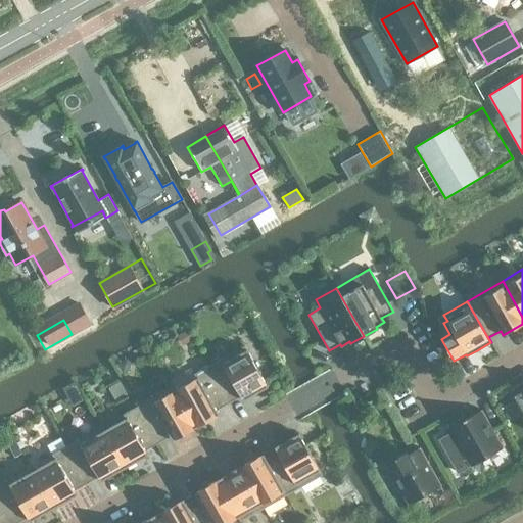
[(187,330),(177,336),(182,346),(193,340),(187,330)]
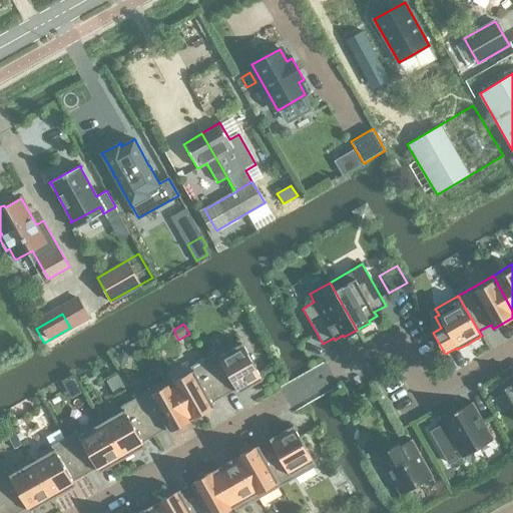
[(239,393),(248,388),(263,380),(239,339),(204,359),(224,395),(236,388),(239,393)]
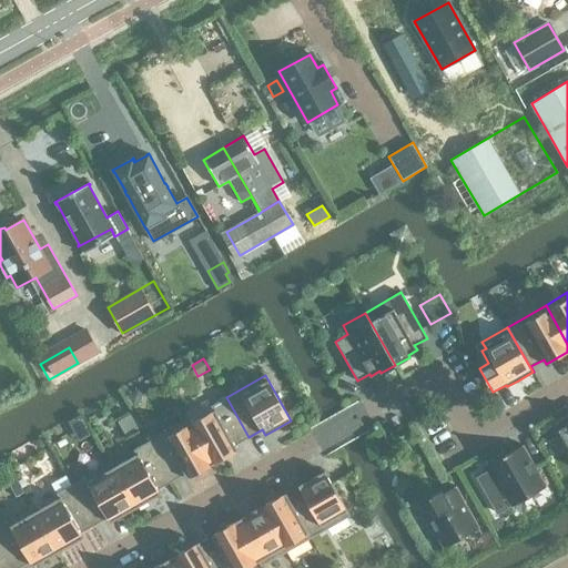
[(138,388),(124,396),(131,407),(141,402),(142,395),(138,388)]
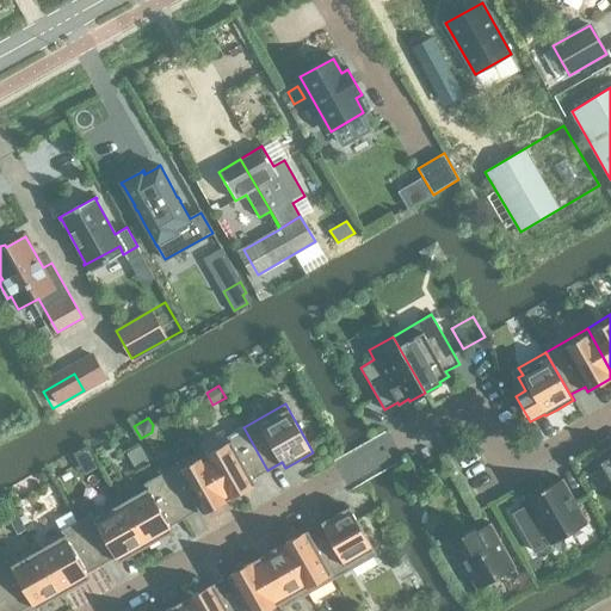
[(257,485),(253,479),(267,470),(244,427),(227,437),(229,442),(205,456),(203,451),(202,451),(229,499),(257,485)]
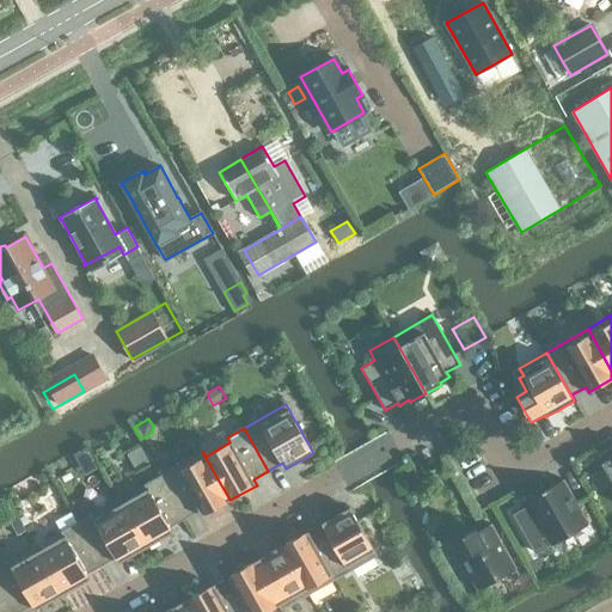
[(141,446),(127,454),(135,470),(151,461),(141,446)]
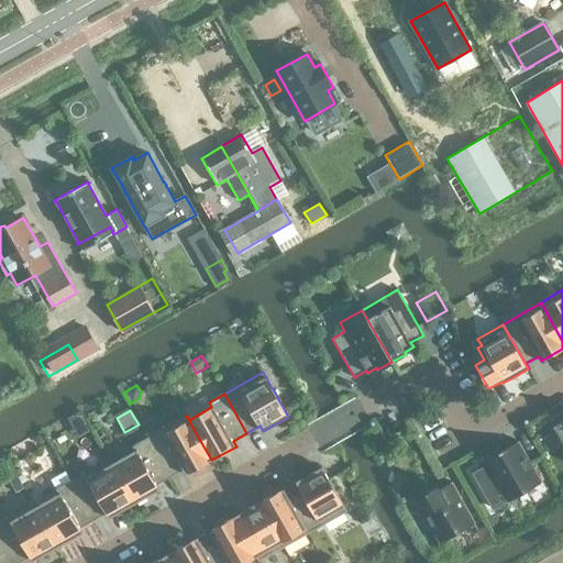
[(186,474),(197,468),(211,460),(186,416),(147,438),(169,477),(184,470),(186,474)]
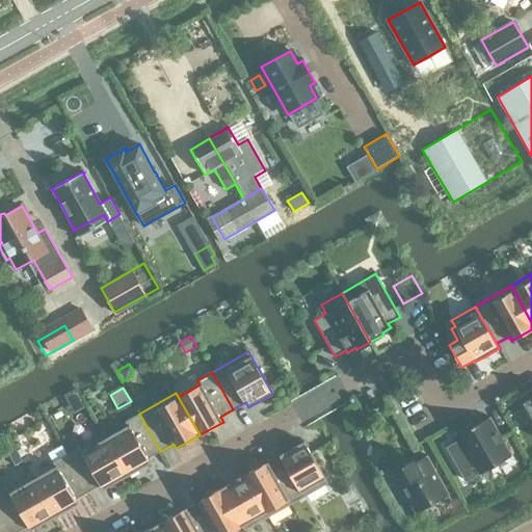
[(531,419),(531,397),(523,403),(531,419)]
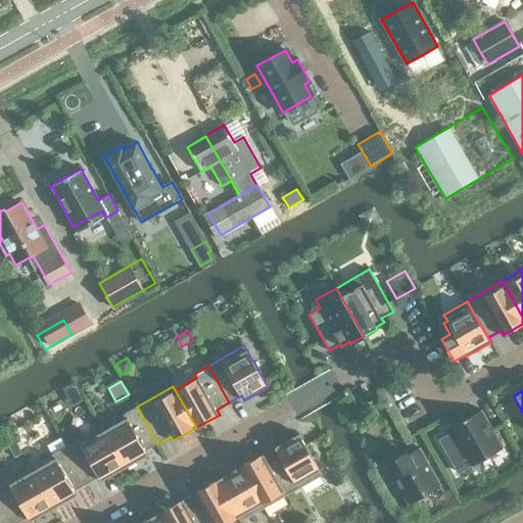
[(353,400),(342,407),(348,418),(360,412),(353,400)]
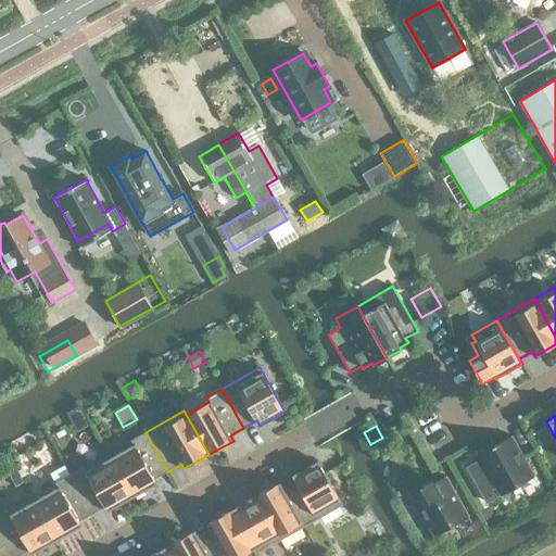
[(108,453),(133,497),(158,483),(154,479),(167,471),(146,432),(131,440),(134,444),(111,457),(109,453),(108,453)]
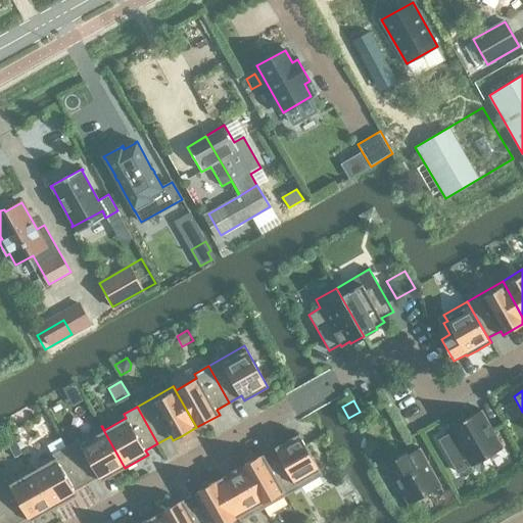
[(470,467),(504,447),(482,410),(448,429),(470,467)]
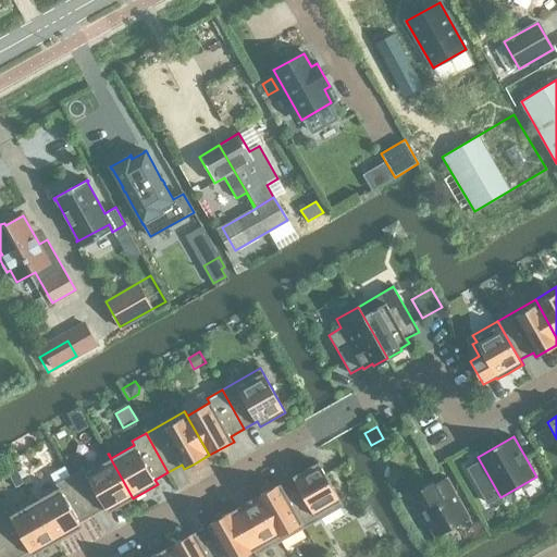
[(108,512),(133,498),(108,454),(70,475),(93,515),(106,507),(108,512)]
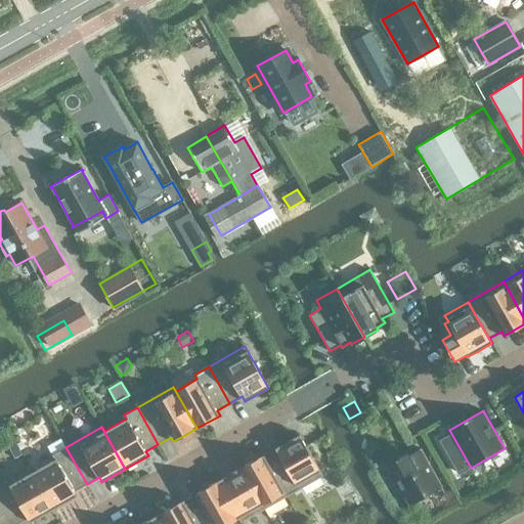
[(300,435),(286,443),(275,448),(278,452),(266,460),(288,496),(323,476),(300,435)]
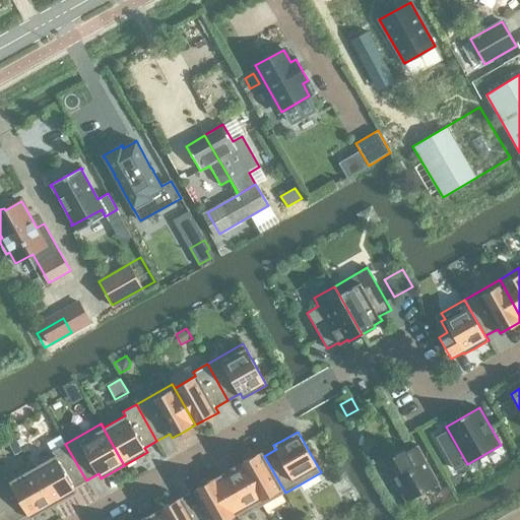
[(14,437),(6,441),(15,456),(23,451),(14,437)]
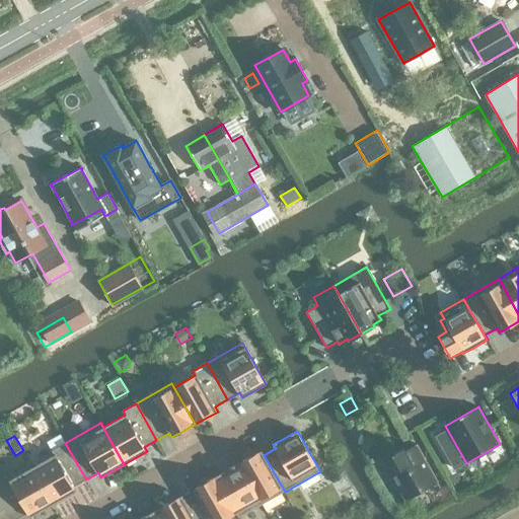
[(32,467),(54,504),(76,491),(74,487),(86,479),(65,443),(52,451),(54,455),(32,467)]
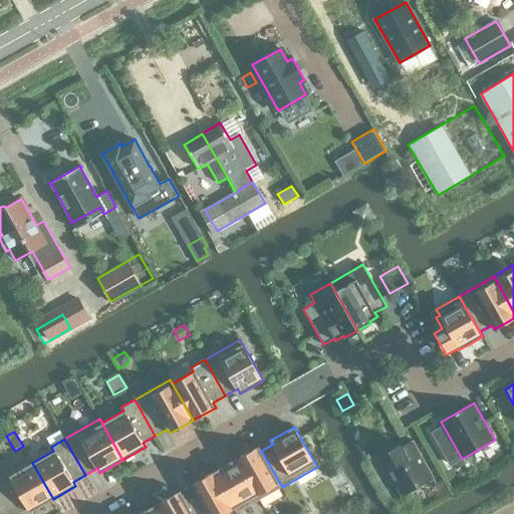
[(391,453),(389,454),(379,459),(401,496),(434,477),(413,440),(402,446),(401,444),(389,451),(391,453)]
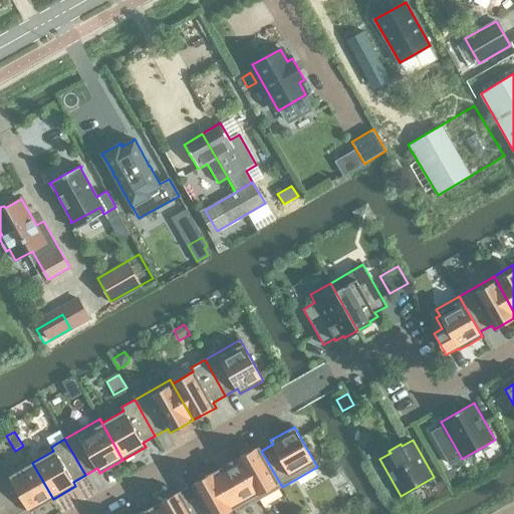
[(259,446),(236,459),(259,500),(282,487),(261,451),(259,446)]
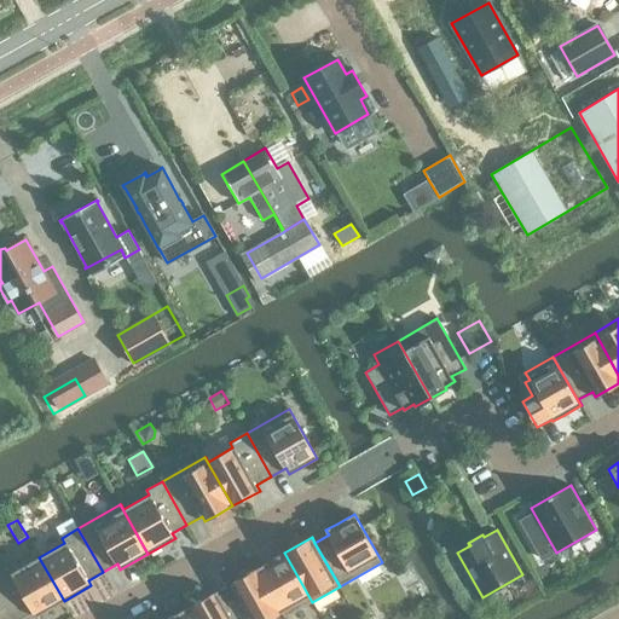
[(284,553),(268,562),(258,568),(285,617),(312,602),(284,553)]
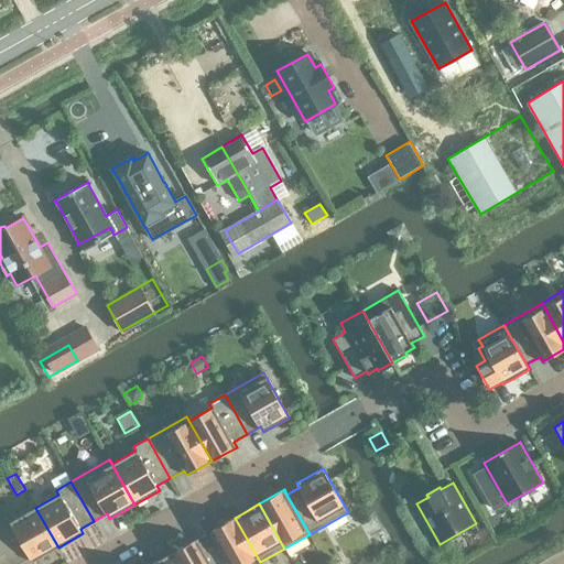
[(33,562),(58,548),(35,508),(12,521),(9,517),(0,521),(0,535),(15,563),(18,563),(30,557),(33,562)]
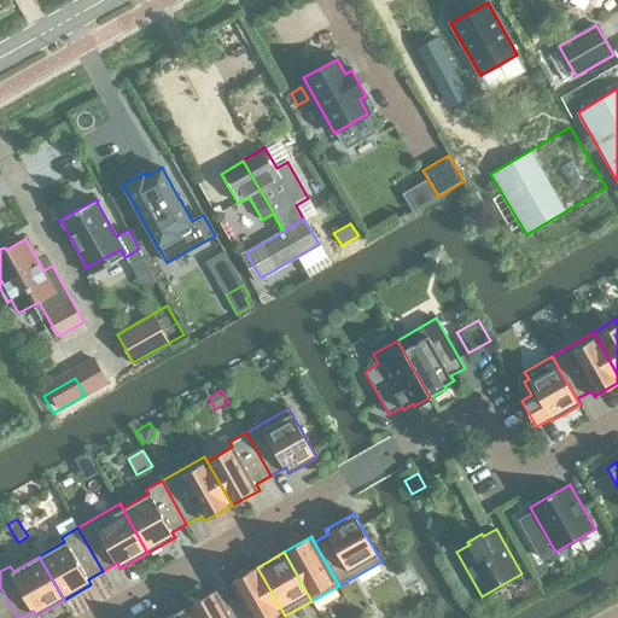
[(285,616),(257,567),(231,582),(233,588),(250,617),(268,617),(281,611),(284,616),(285,616)]
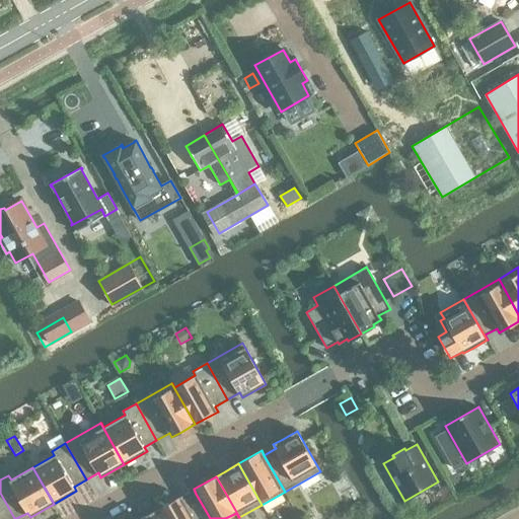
[(0,518),(14,518),(0,493),(0,518)]
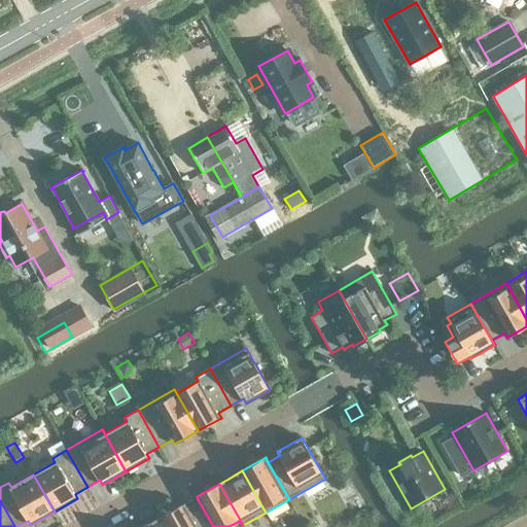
[(184,503),(175,508),(162,516),(167,526),(213,526),(199,501),(187,507),(184,503)]
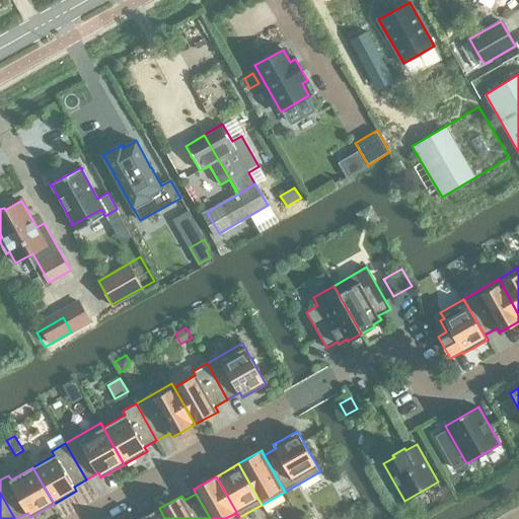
[(164,518),(159,508),(150,513),(140,518),(164,518)]
